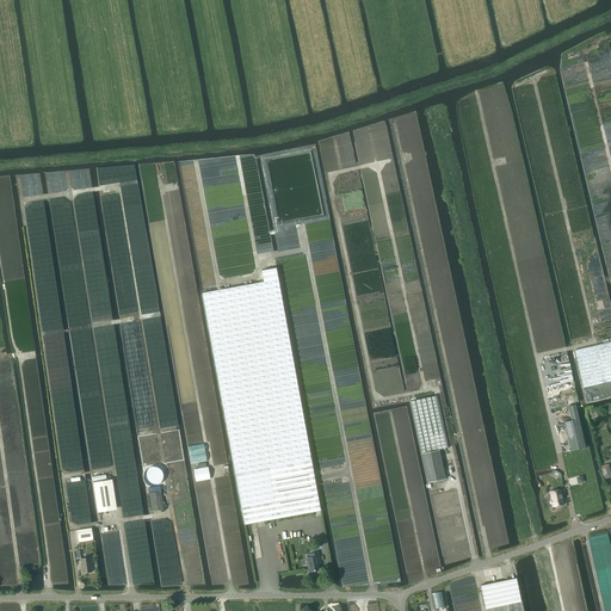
[(264,282),(203,292),(211,339),(235,474),(273,467),(312,460),(292,358),(282,300),(276,267),(261,271),(264,282)]
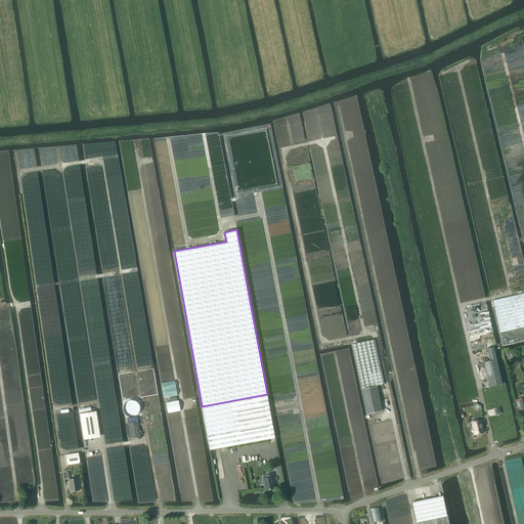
[(523,293),(492,301),(504,346),(523,340),(523,293)]
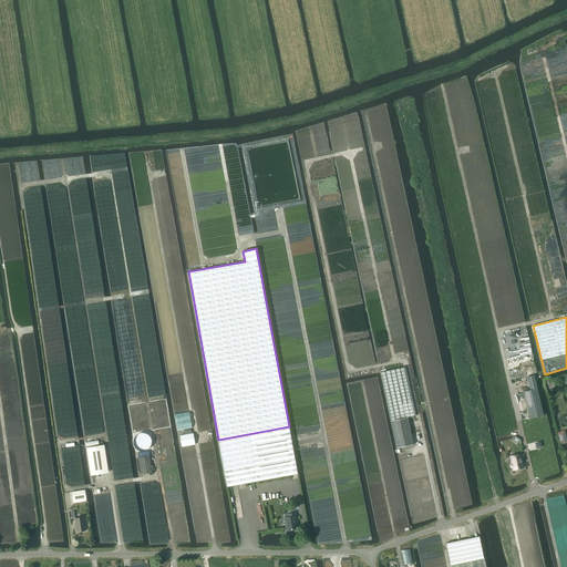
[(380,372),(391,421),(408,418),(415,415),(404,367),(380,372)]
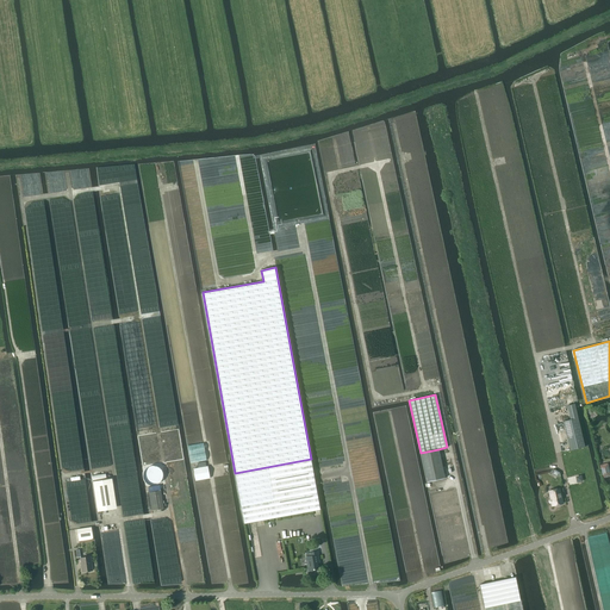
[(571,419),(564,422),(571,450),(585,447),(574,404),(567,405),(571,419)]
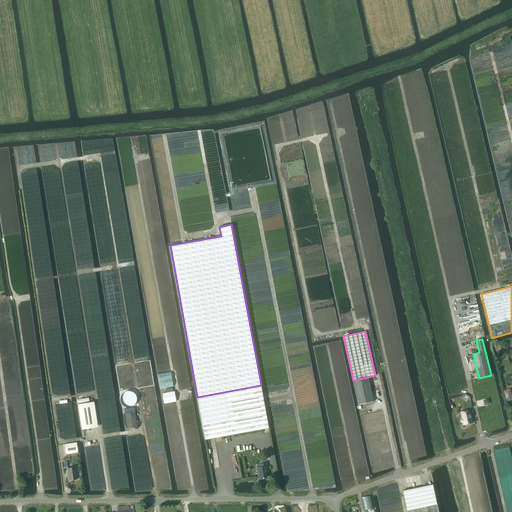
[(117,368),(120,389),(134,387),(130,365),(117,368)]
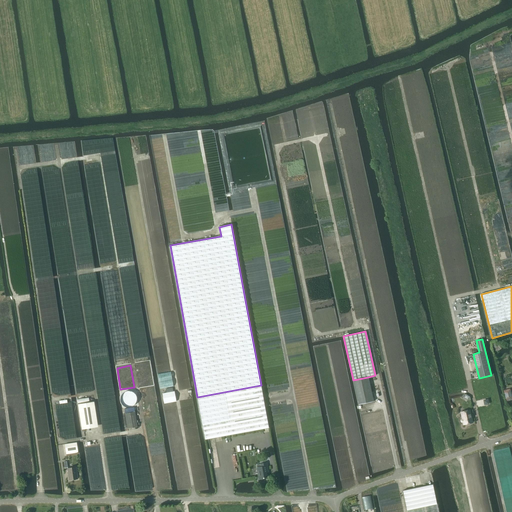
[(353,380),(359,405),(373,401),(368,377),(353,380)]
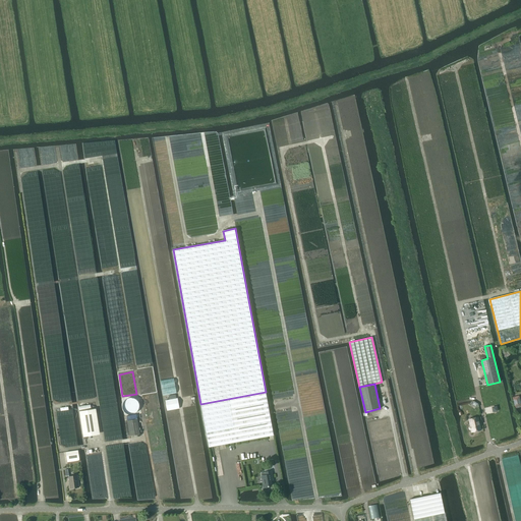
[(266,392),(233,398),(241,442),(273,436),(274,436),(270,414),(266,392)]
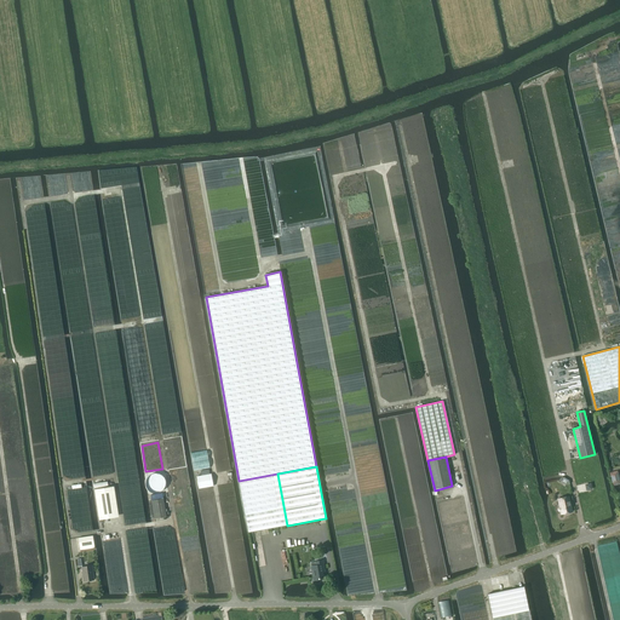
[(201,476),(196,476),(199,488),(213,486),(211,474),(210,475),(208,469),(200,471),(201,476)]
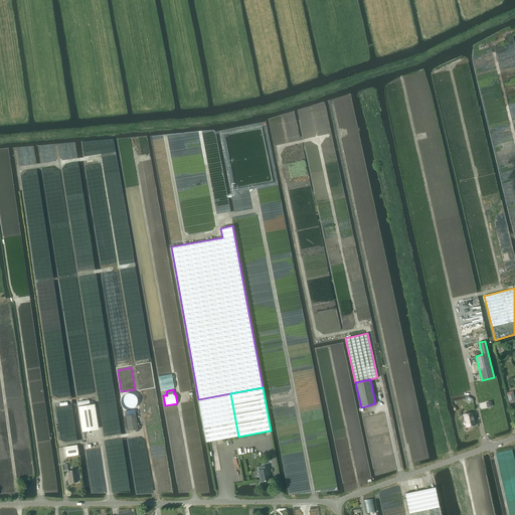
[(506,392),(509,403),(514,401),(514,399),(513,391),(506,392)]
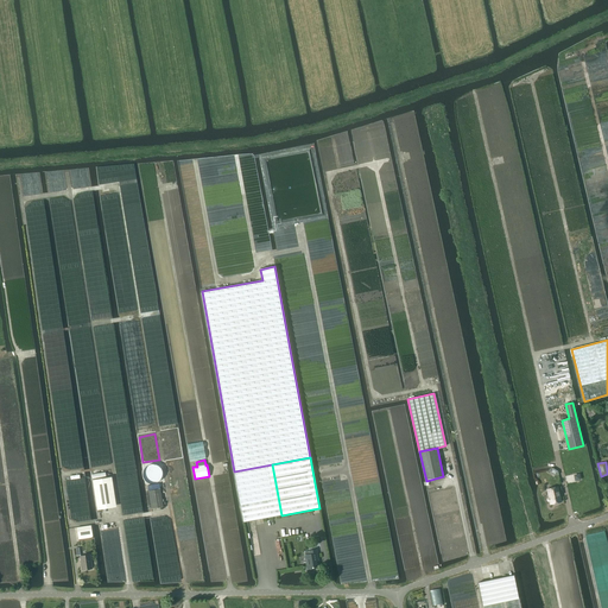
[(272,464),(234,472),(238,489),(244,521),(282,515),(272,464)]
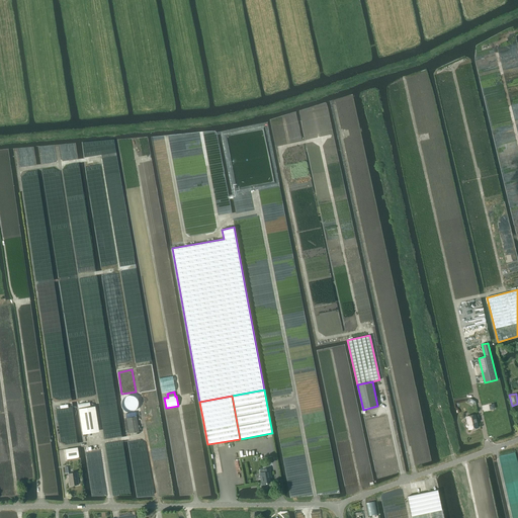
[(95,407),(79,409),(83,434),(95,432),(93,418),(97,417),(95,407)]
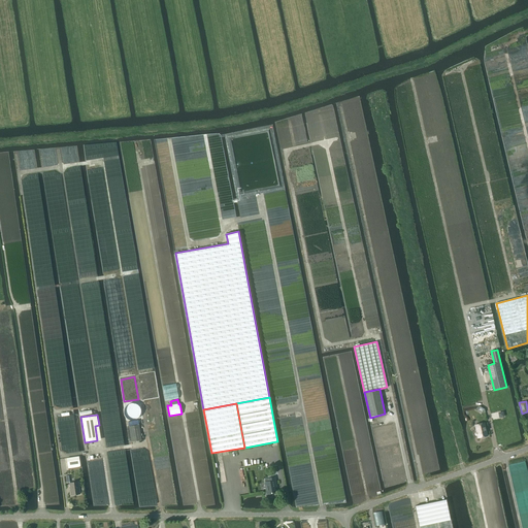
[(475,433),(475,434),(475,435),(476,435),(477,435),(477,438),(481,437),(482,438),(483,438),(484,437),(485,436),(486,436),(484,427),(485,427),(484,423),(474,425),(476,432),(475,432),(475,433)]
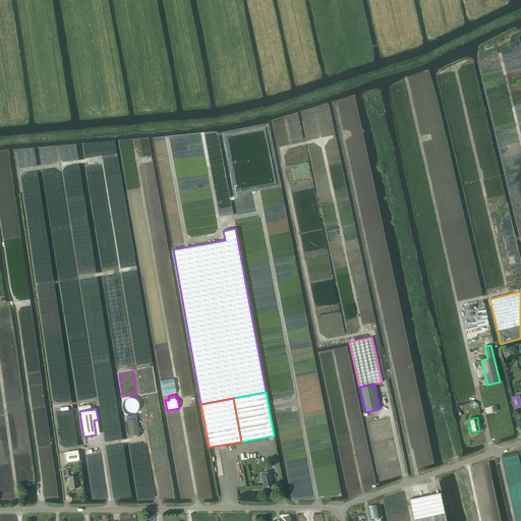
[(127,420),(130,436),(140,435),(137,419),(127,420)]
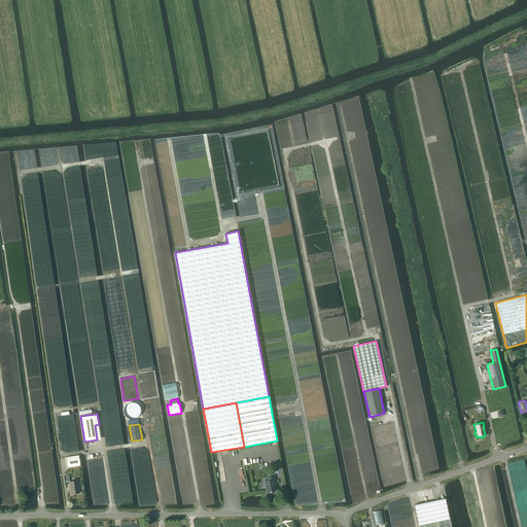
[(67,457),(68,464),(80,462),(79,455),(67,457)]
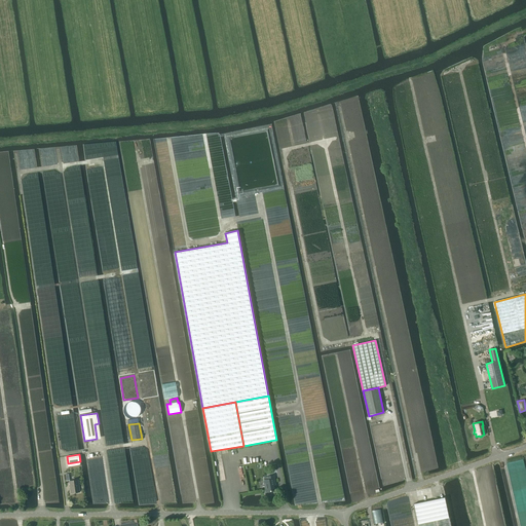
[(274,490),(273,486),(275,485),(273,476),(267,477),(263,478),(264,481),(266,492),(271,491),(271,490),(274,490)]
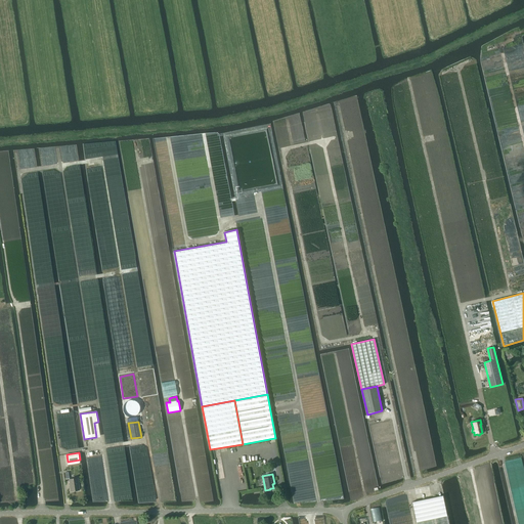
[(70,479),(71,491),(79,490),(78,478),(70,479)]
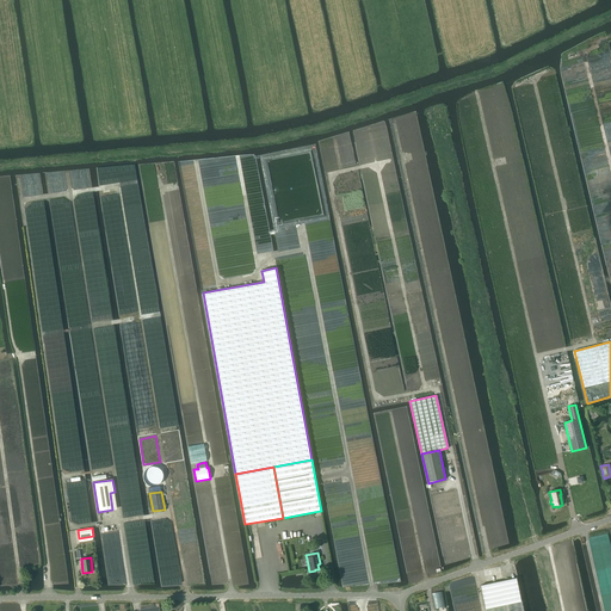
[(523,610),(516,579),(480,586),(486,610),(523,610)]
